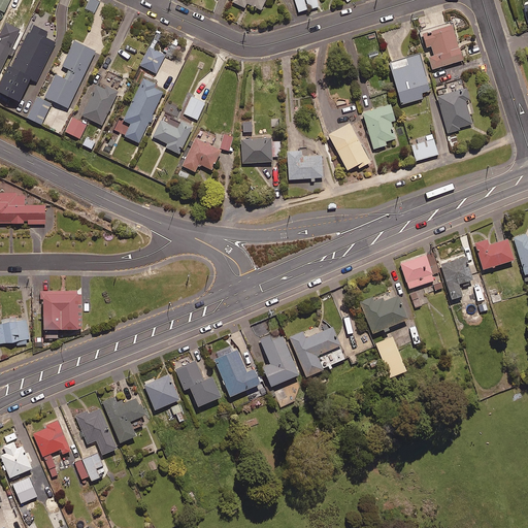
[(0,0),(0,10),(5,13),(11,0),(0,0)]
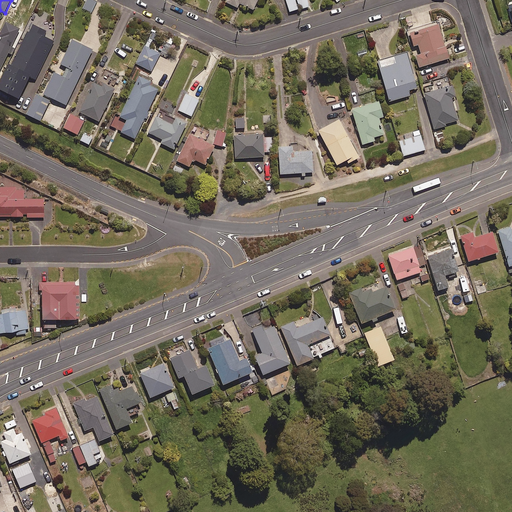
[(92,13),(97,2),(91,0),(87,0),(84,9),(92,13)]
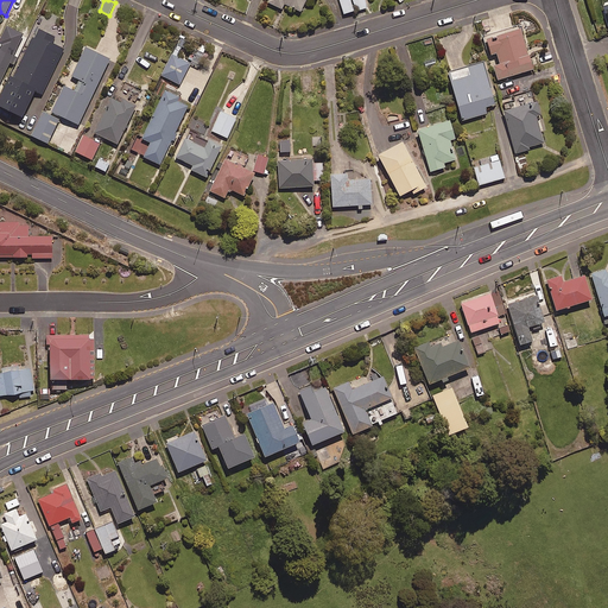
[(270,0),(268,4),(283,11),(286,5),(302,13),(308,0),(270,0)]
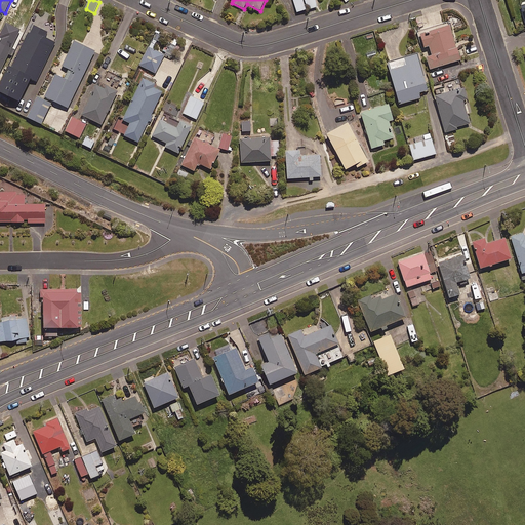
[(307,10),(304,0),(293,0),(297,13),(307,10)]
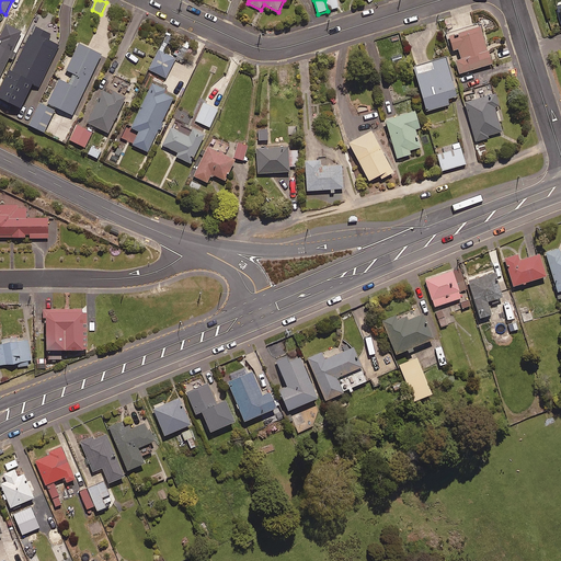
[(328,0),(330,10),(339,9),(338,0),(328,0)]
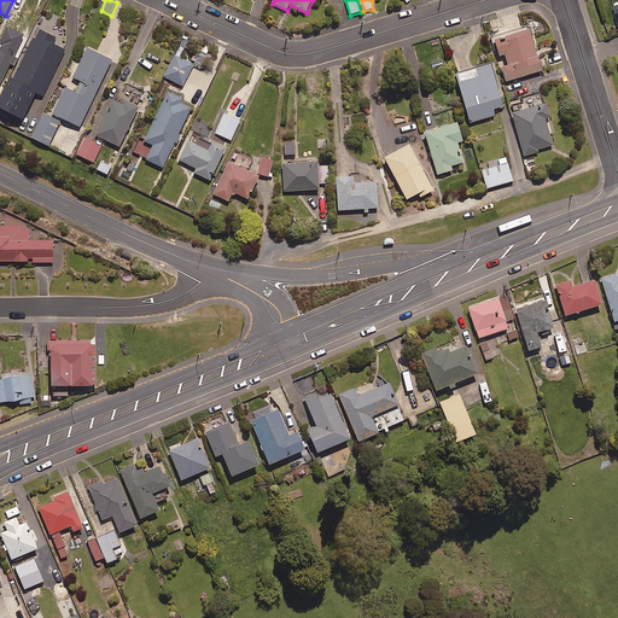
[(53,46),(57,40),(40,30),(0,104),(0,109),(23,122),(38,94),(42,97),(66,53),(53,46)]
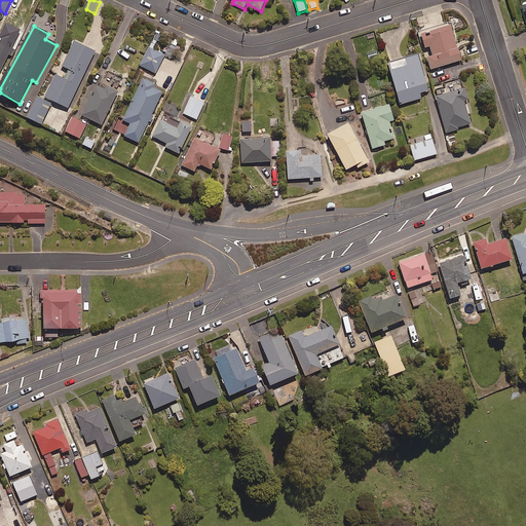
[(431,71),(462,61),(452,27),(421,36),(425,48),(430,47),(434,57),(428,59),(431,71)]
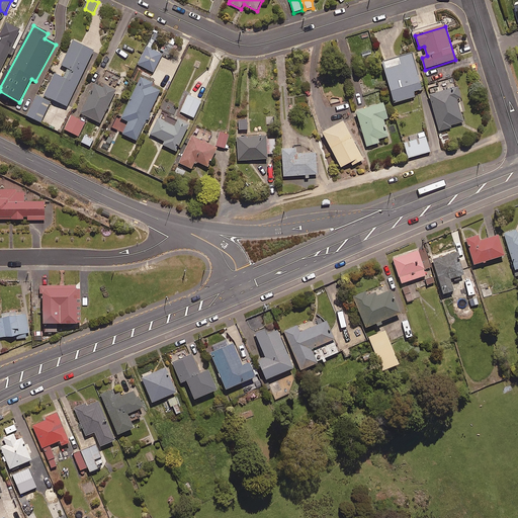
[(151,50),(158,35),(155,33),(139,65),(154,73),(163,56),(151,50)]
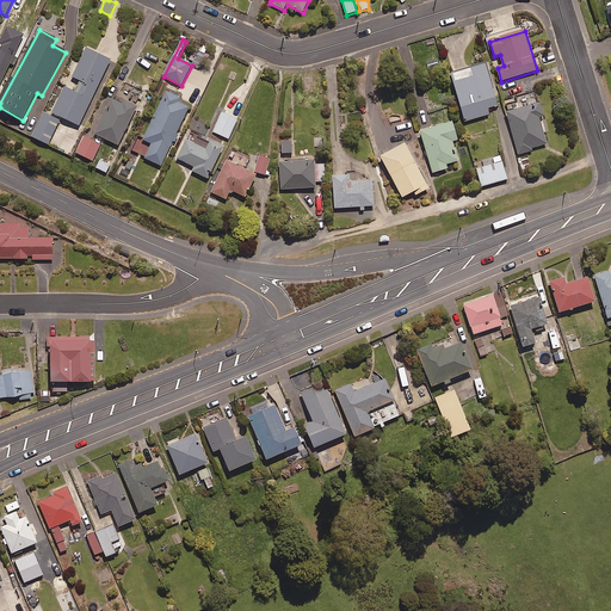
[(0,85),(0,86),(19,48),(6,41),(0,51),(0,85)]
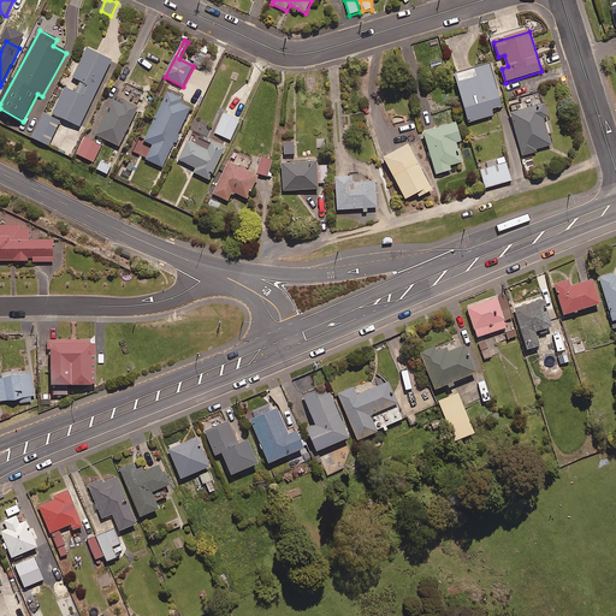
[(81,128),(112,61),(88,51),(73,78),(82,83),(77,94),(66,89),(53,116),(81,128)]
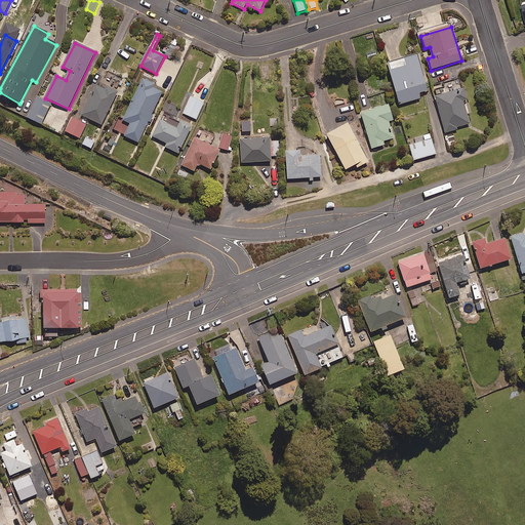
[(420,93),(429,91),(418,54),(389,63),(401,105),(421,98),(420,93)]
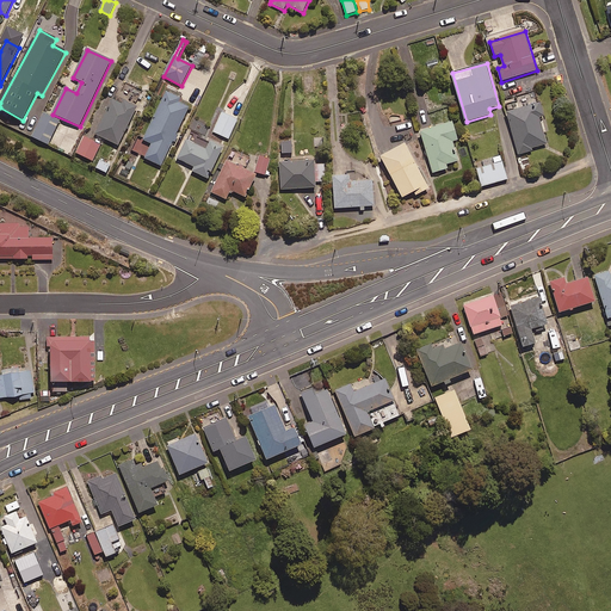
[(178,103),(179,98),(167,92),(144,141),(153,144),(146,159),(162,167),(190,109),(178,103)]
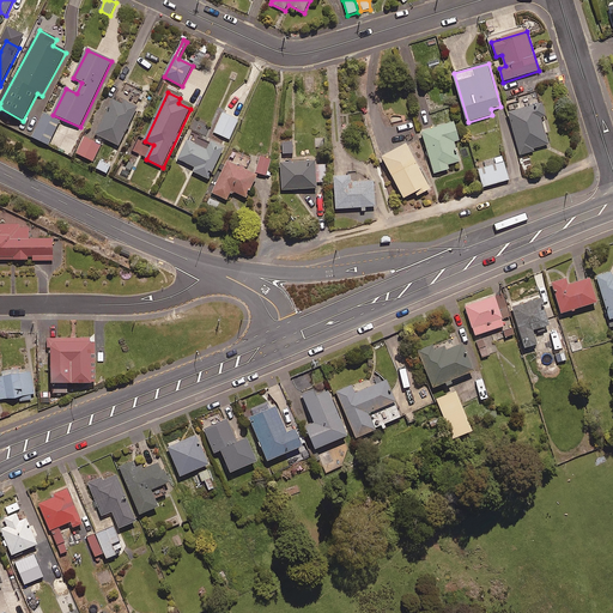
[(120,147),(138,110),(114,99),(96,135),(120,147)]
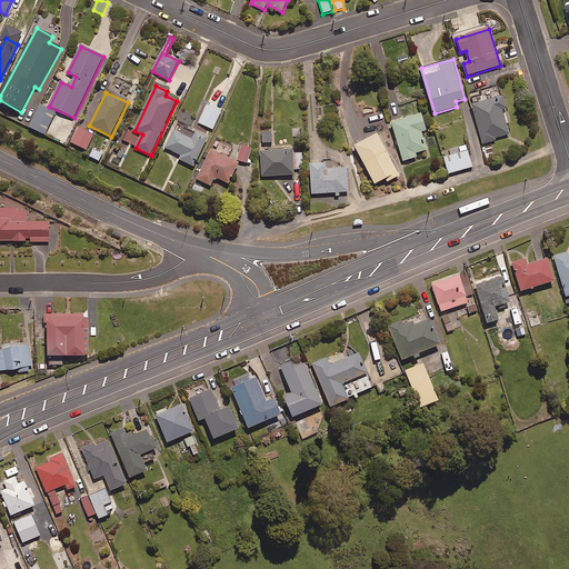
[(502,109),(507,108),(505,98),(473,106),(483,145),(497,141),(496,139),(510,135),(502,109)]
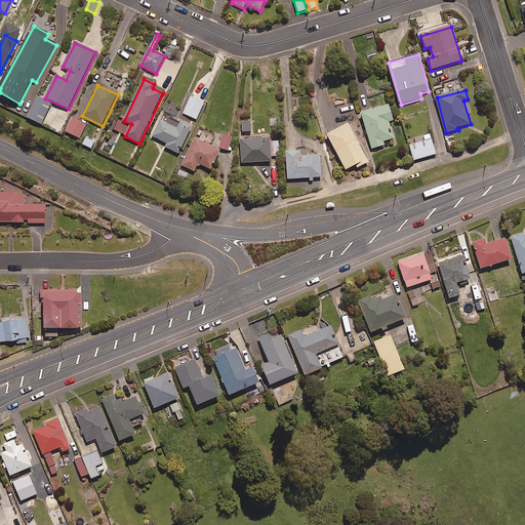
[(197,120),(205,104),(191,97),(184,114),(197,120)]
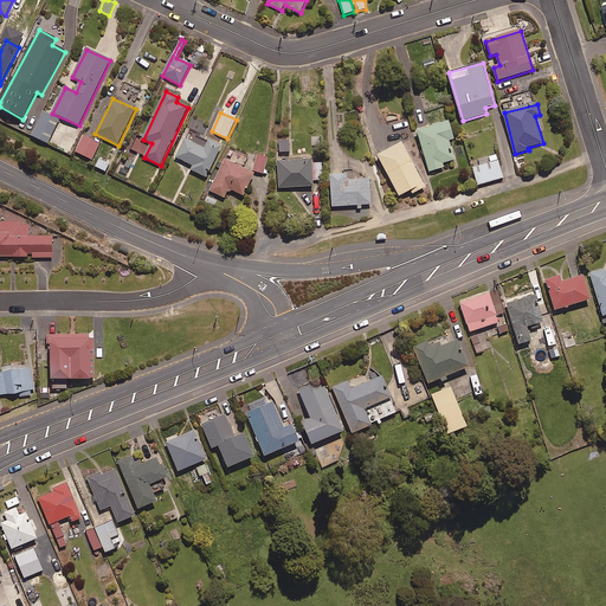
[(49,144),(59,121),(43,114),(32,136),(49,144)]
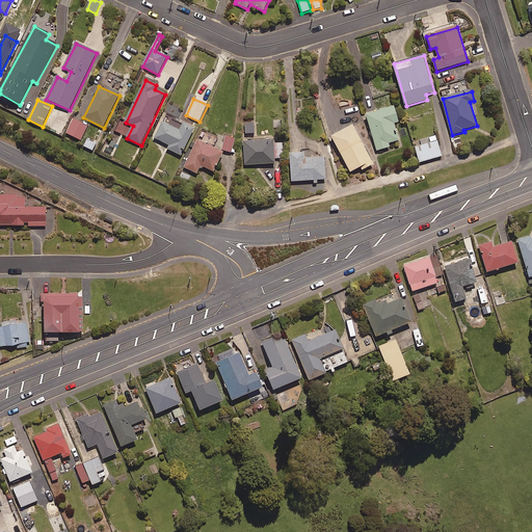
[(395,124),(400,123),(395,107),(367,115),(377,152),(391,148),(390,144),(400,140),(395,124)]
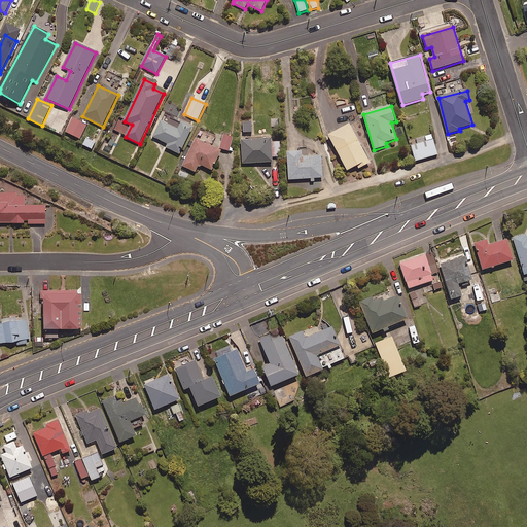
[(80,140),(88,126),(73,119),(66,133),(80,140)]
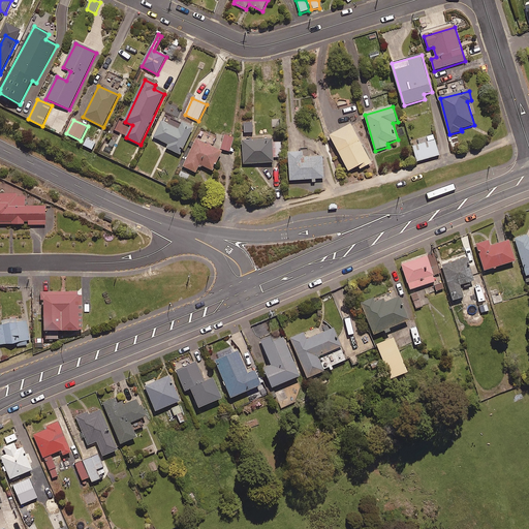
[(183,122),(179,130),(162,122),(153,137),(168,146),(167,149),(180,156),(195,128),(183,122)]
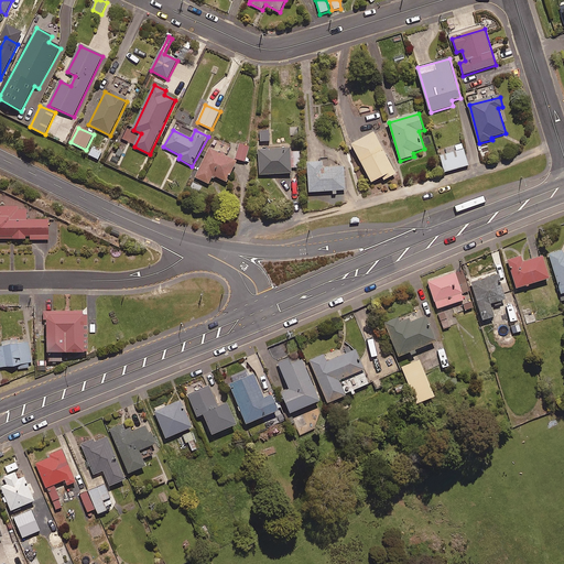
[(270,142),(270,132),(261,132),(261,142),(270,142)]
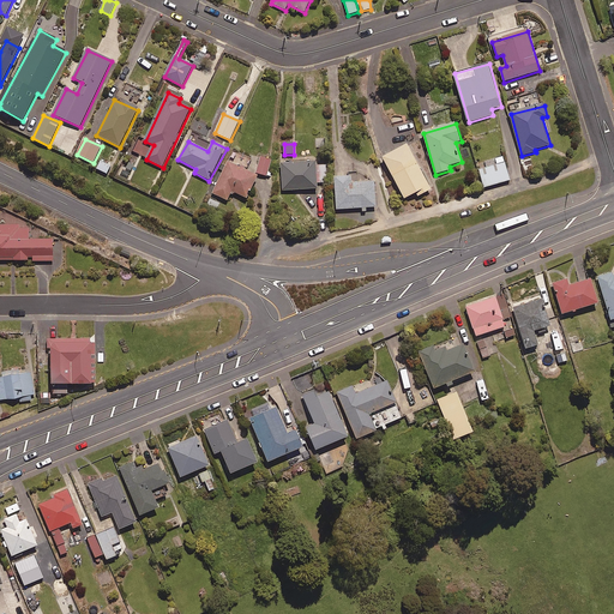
[(419,198),(432,191),(408,145),(383,158),(405,200),(417,193),(419,198)]
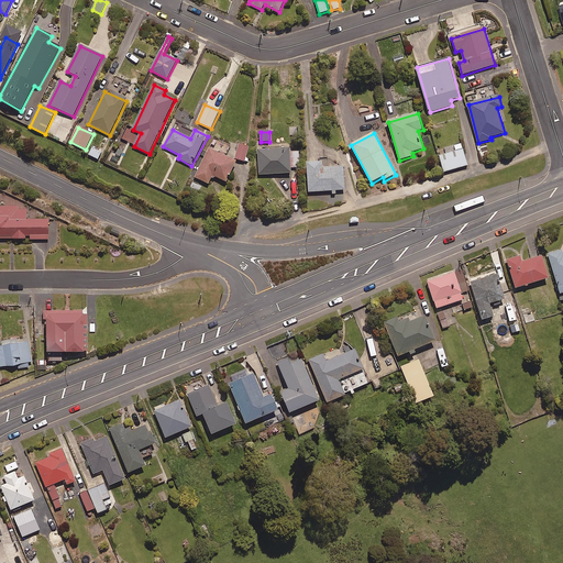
[(444,173),(468,166),(462,143),(446,147),(448,153),(440,155),(444,173)]
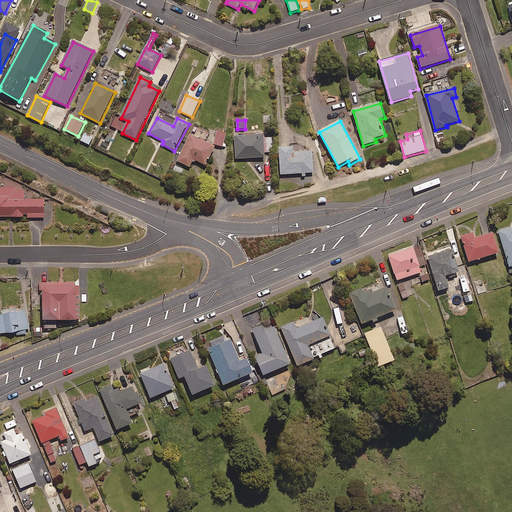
[(223,147),(227,134),(218,132),(214,145),(223,147)]
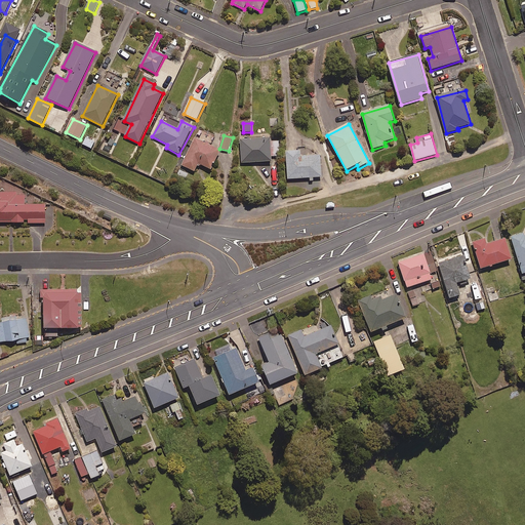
[(91,150),(95,143),(86,137),(82,145),(91,150)]
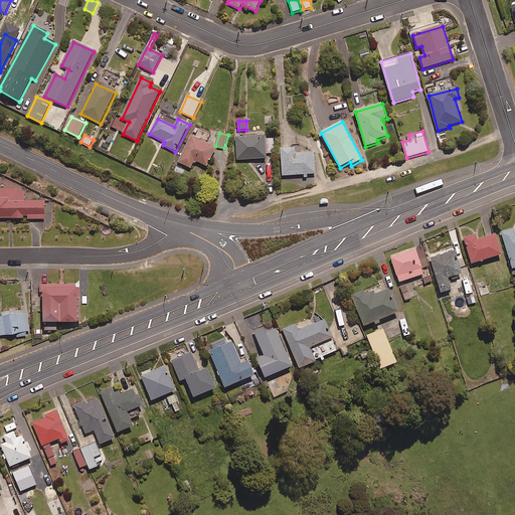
[(208,167),(216,148),(192,137),(179,163),(191,169),(195,161),(208,167)]
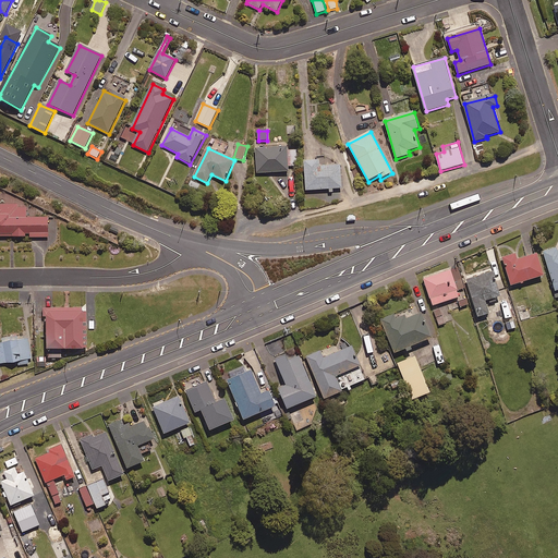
[(289,167),(296,167),(296,148),(256,149),(257,173),(289,172),(289,167)]
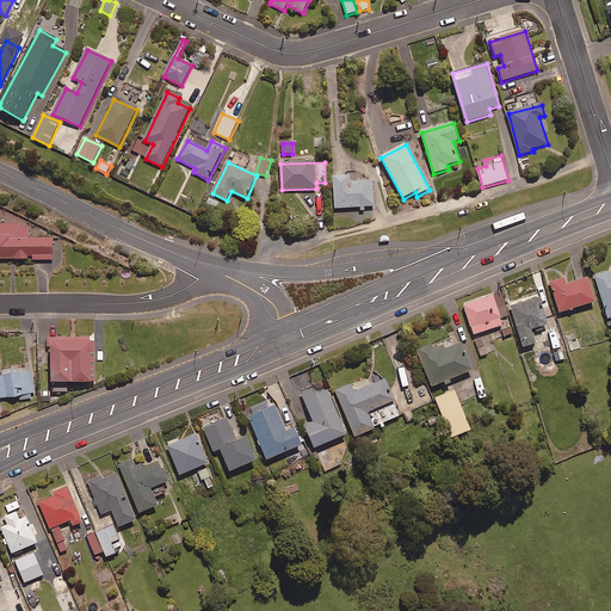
[(350,183),(350,177),(334,177),(335,209),(375,208),(374,181),(350,183)]
